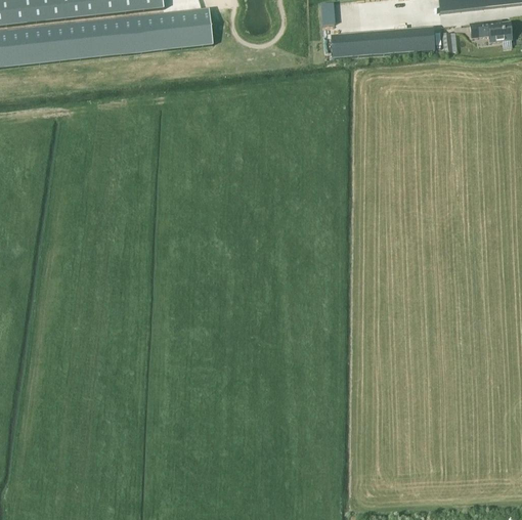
[(0,0),(0,25),(165,7),(164,0),(0,0)]
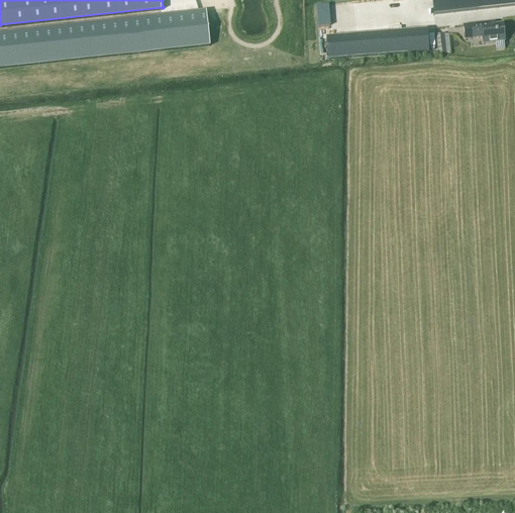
[(434,0),(435,11),(514,2),(514,0),(434,0)]
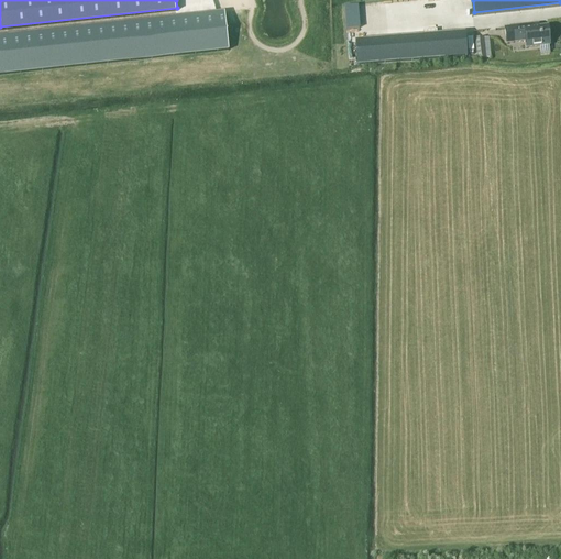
[(226,9),(0,33),(0,70),(230,46),(226,9)]
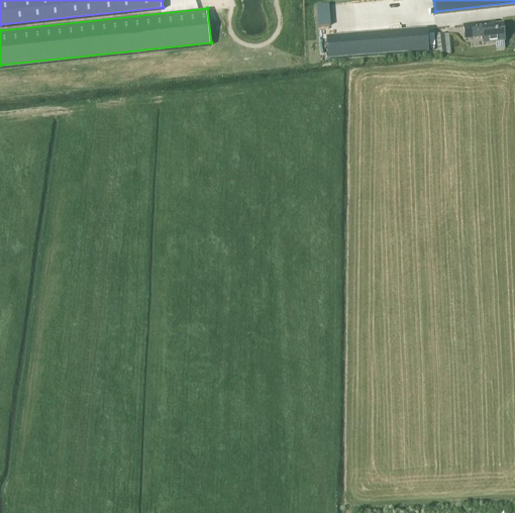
[(417,19),(317,31),(319,54),(420,41),(417,19)]
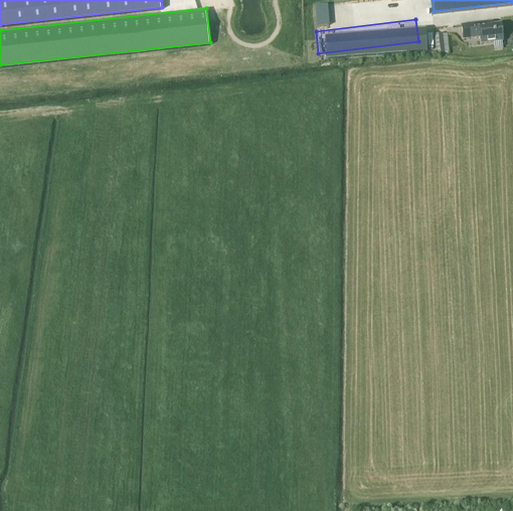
[(490,22),(490,19),(463,22),(465,36),(482,34),(483,40),(504,37),(503,21),(490,22)]
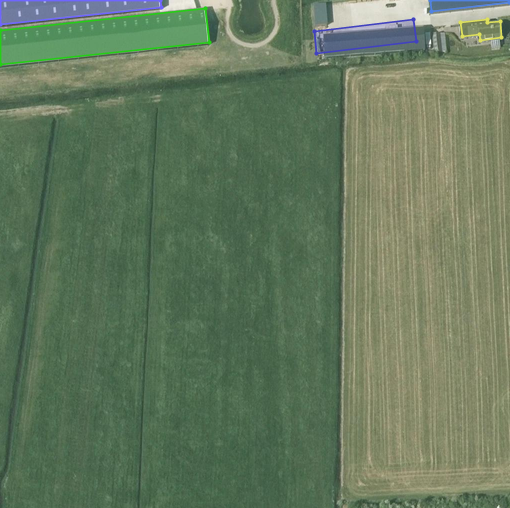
[(444,49),(442,31),(433,32),(435,50),(444,49)]
